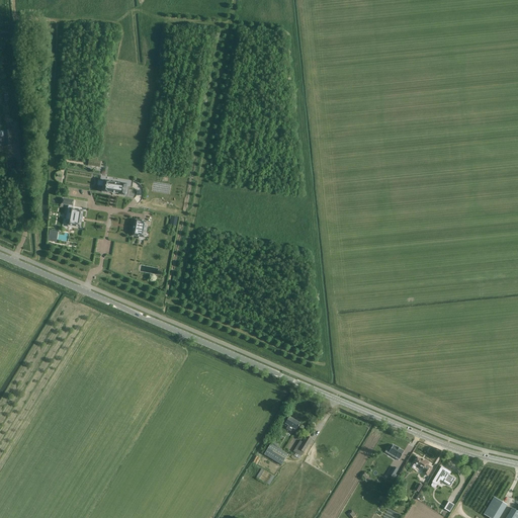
[(0,151),(2,151),(1,145),(5,145),(5,147),(12,146),(11,131),(4,132),(5,138),(1,138),(1,137),(0,137),(0,151)]
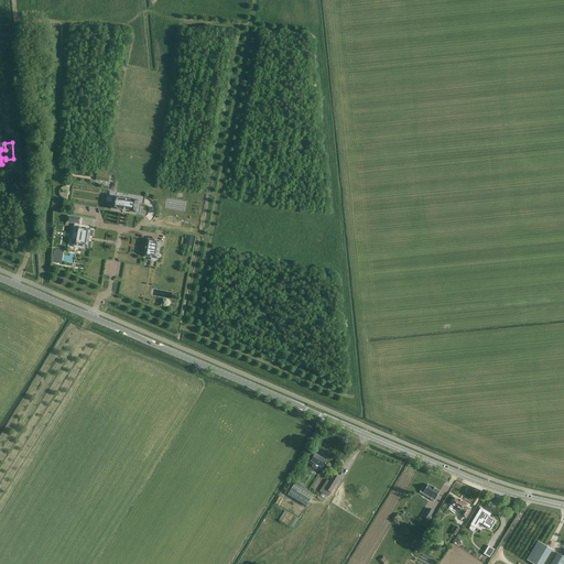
[(97,174),(96,181),(109,183),(110,175),(97,174)]
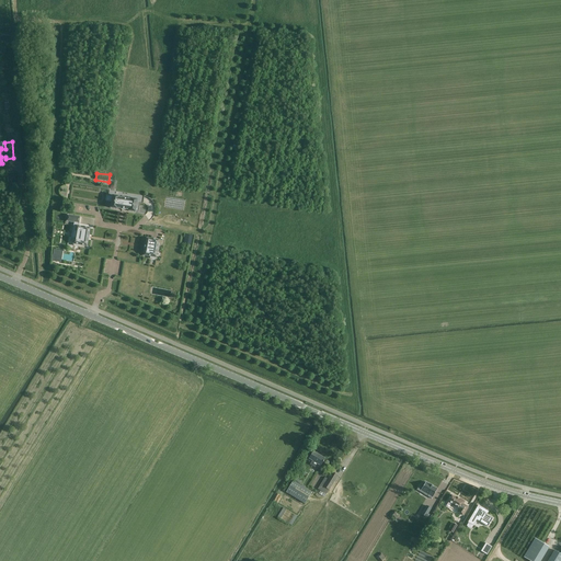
[(136,213),(137,203),(138,199),(130,198),(130,199),(128,199),(128,197),(122,197),(122,198),(118,198),(119,197),(113,195),(112,197),(106,196),(105,201),(112,202),(111,208),(117,209),(117,208),(122,209),(125,210),(125,209),(129,210),(129,212),(136,213)]
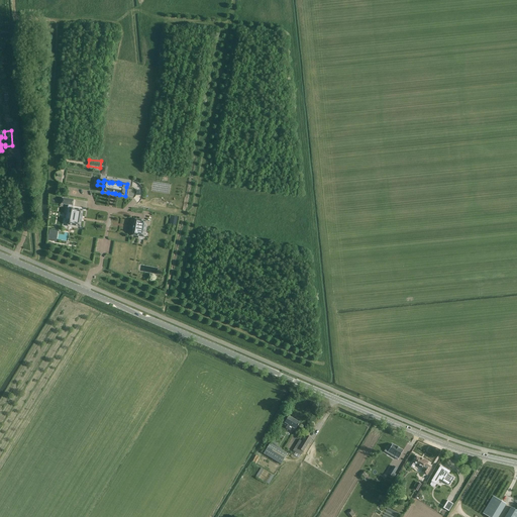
[(166,186),(160,184),(159,190),(169,193),(172,185),(166,184),(166,186)]
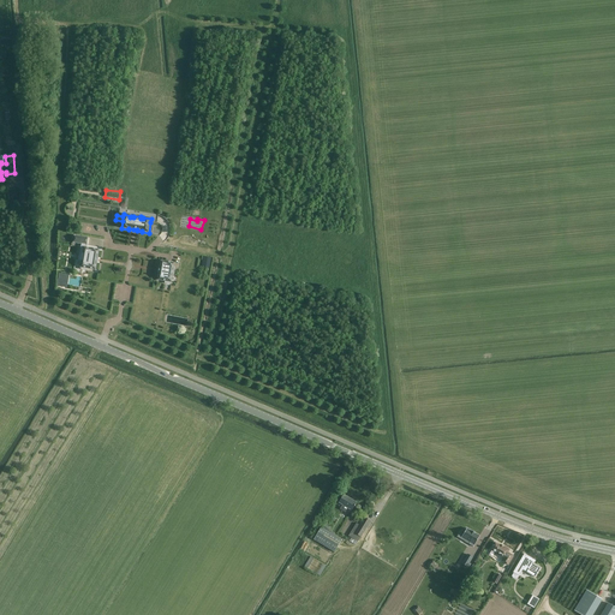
[(87,248),(88,238),(75,236),(73,243),(84,245),(83,255),(79,254),(78,261),(82,261),(81,268),(82,268),(81,269),(87,270),(87,269),(95,270),(96,263),(97,263),(97,262),(97,260),(97,257),(99,250),(87,248)]
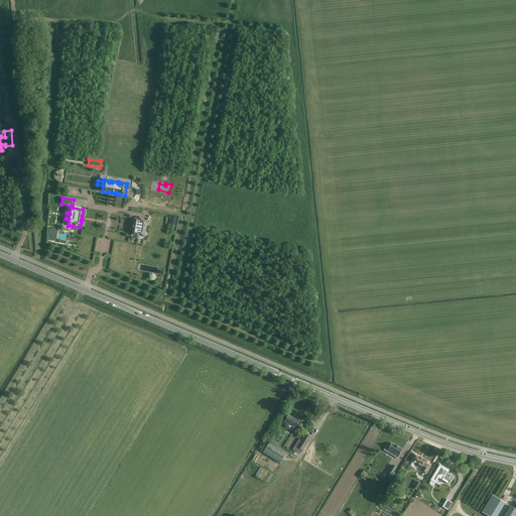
[(145,227),(146,221),(135,219),(134,226),(133,226),(133,229),(132,235),(138,236),(138,238),(143,238),(143,237),(144,231),(145,231),(146,227),(145,227)]
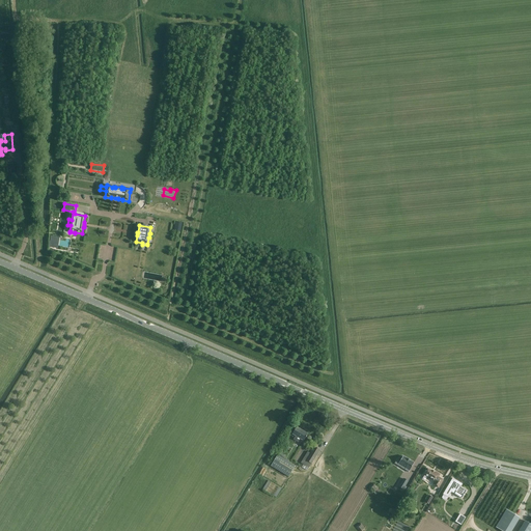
[(60,238),(51,236),(51,238),(56,239),(54,248),(58,249),(60,238)]
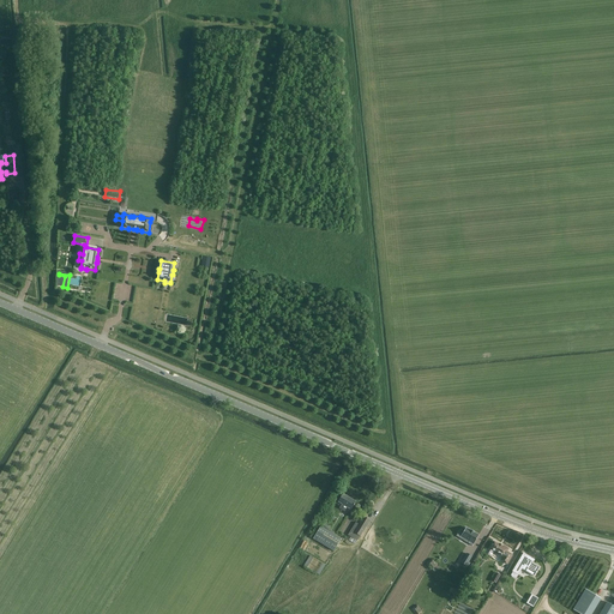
[(343,494),(339,499),(338,503),(342,504),(339,509),(344,512),(347,507),(351,510),(356,501),(343,494)]
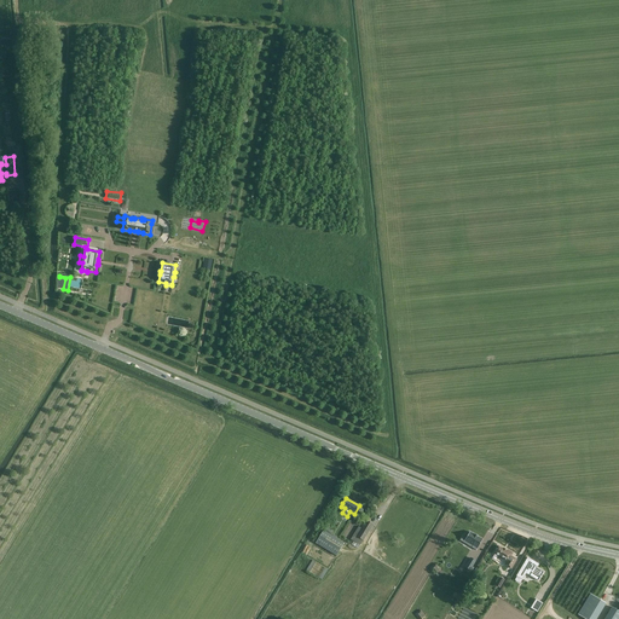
[(359,527),(353,534),(357,537),(356,538),(354,538),(352,541),(354,542),(353,542),(360,545),(363,541),(372,525),(366,521),(362,528),(359,527)]
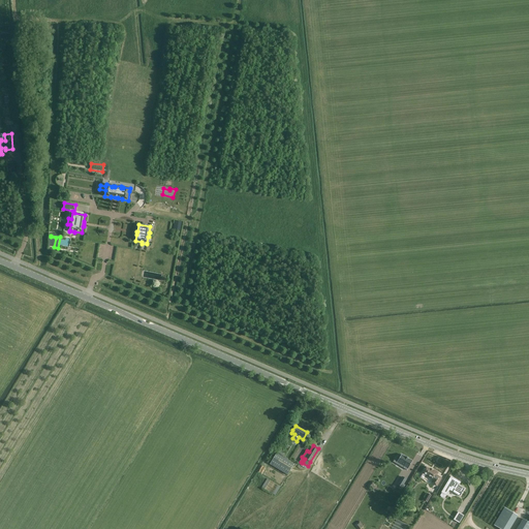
[(276,454),(270,465),(287,475),(294,464),(276,454)]
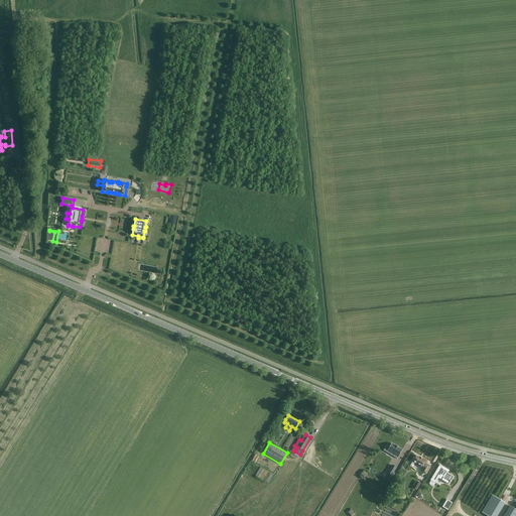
[(386,447),(384,450),(387,453),(388,450),(395,456),(394,457),(397,459),(402,450),(391,443),(389,448),(386,447)]
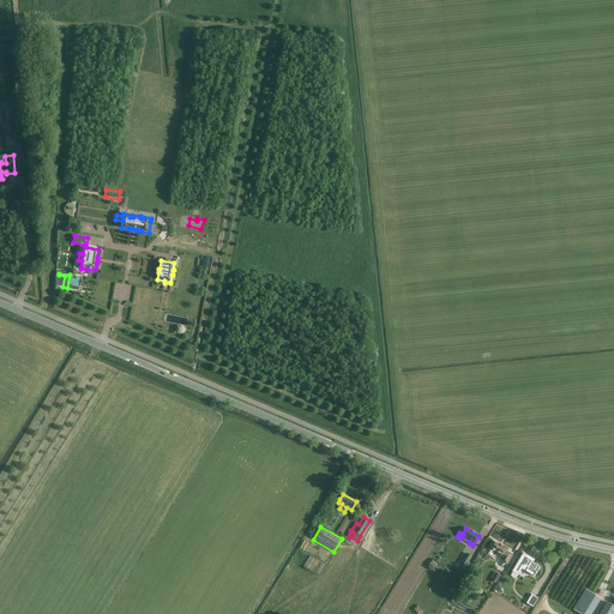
[(500,561),(506,565),(512,555),(506,552),(507,549),(499,545),(499,546),(494,542),(493,545),(492,543),(491,547),(492,547),(491,549),(494,552),(493,553),(501,559),(500,561)]
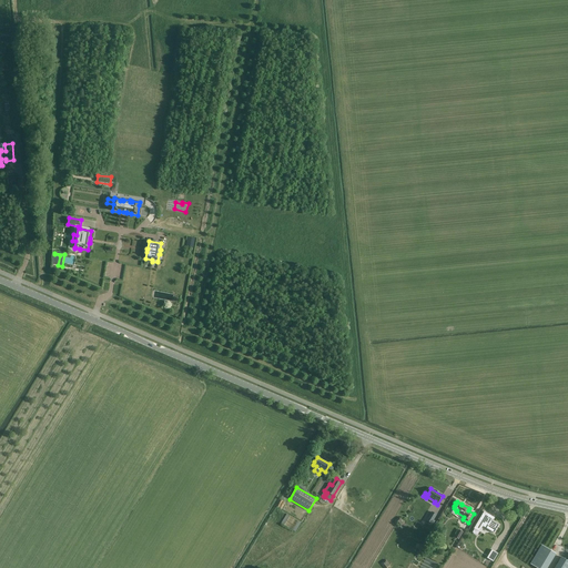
[(432,511),(426,521),(432,525),(437,515),(432,511)]
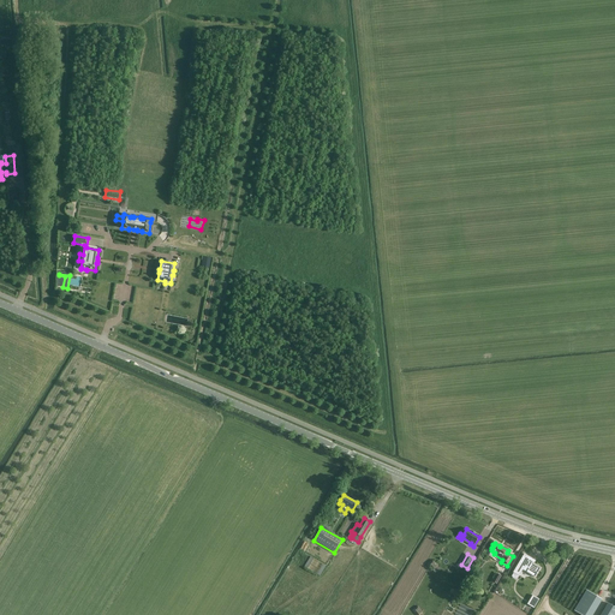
[(524,554),(513,573),(519,577),(523,571),(535,578),(541,568),(529,561),(527,560),(529,557),(524,554)]
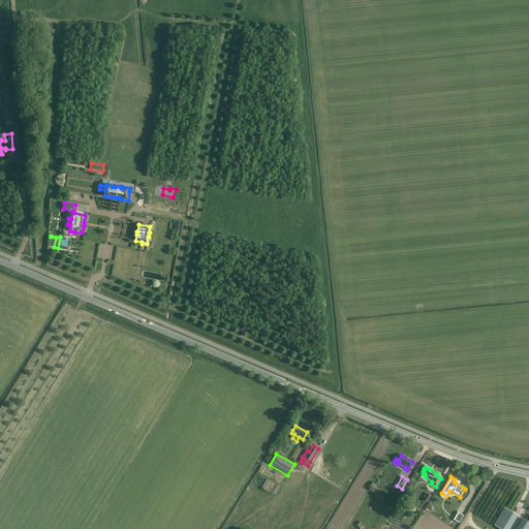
[(378,491),(376,488),(372,483),(368,486),(372,491),(374,493),(378,491)]
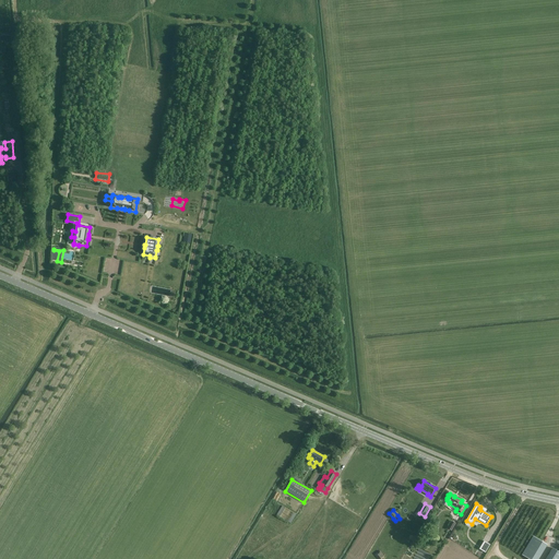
[(534,537),(522,556),(527,558),(539,558),(548,545),(534,537)]
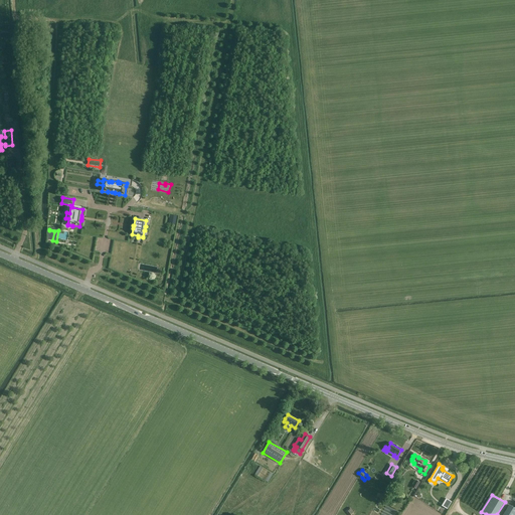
[(446,499),(442,506),(447,508),(451,502),(446,499)]
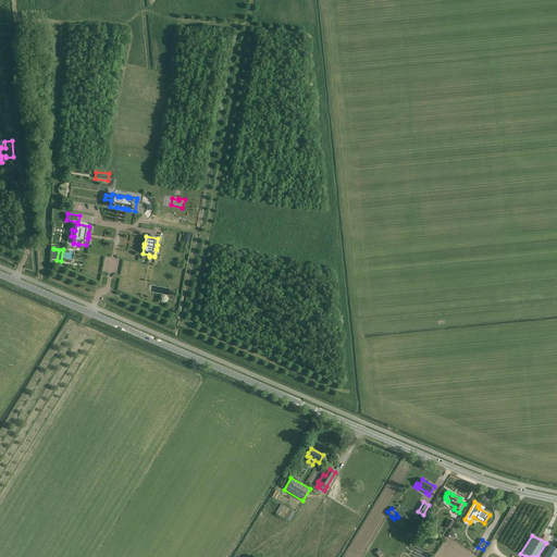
[(556,556),(556,549),(551,546),(544,556),(556,556)]
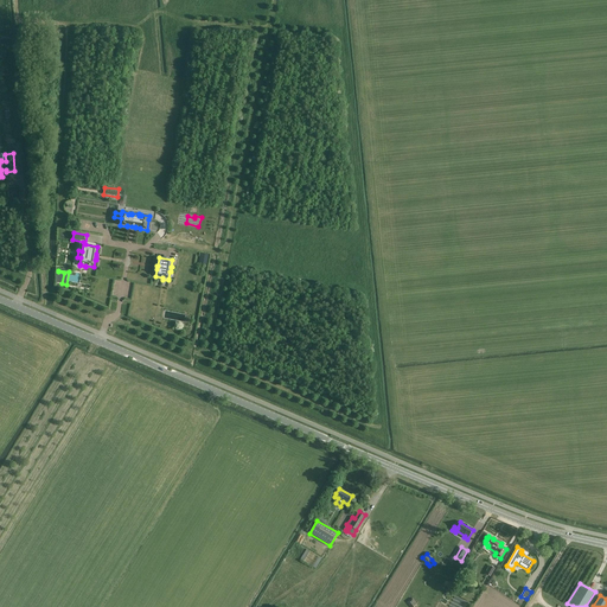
[(413,599),(408,601),(407,602),(409,606),(414,606),(416,605),(420,602),(415,596),(413,599)]
